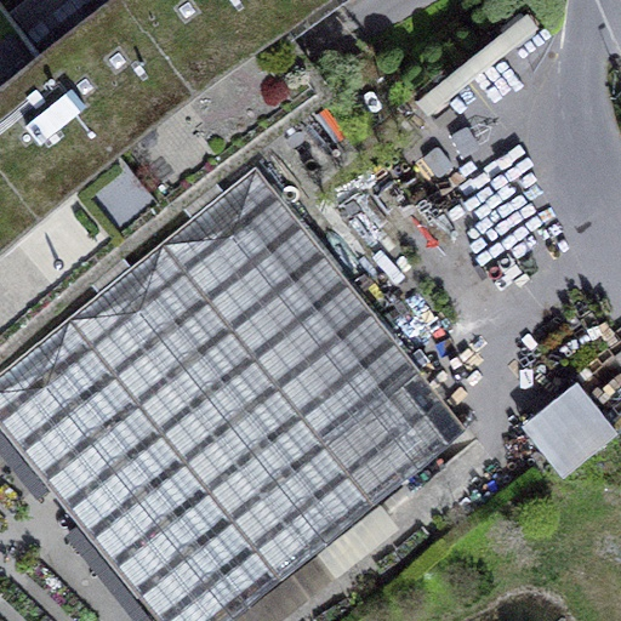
[(0,345),(83,271),(114,246),(176,197),(206,171),(322,90),(274,23),(307,0),(125,0),(93,23),(83,7),(58,26),(34,45),(10,13),(5,7),(0,11),(0,345)]
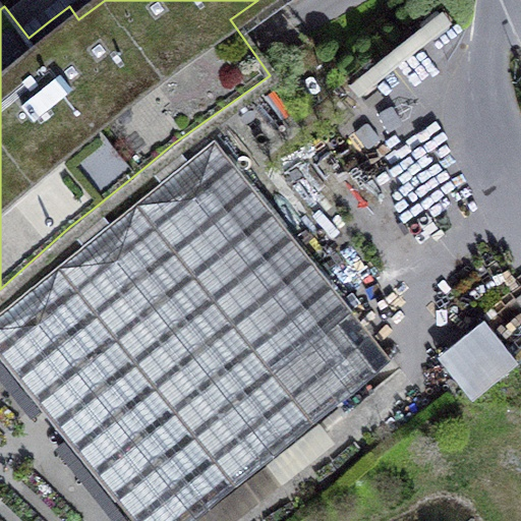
[(69,6),(78,19),(105,0),(22,0),(8,11),(29,38),(49,21),(69,6)]
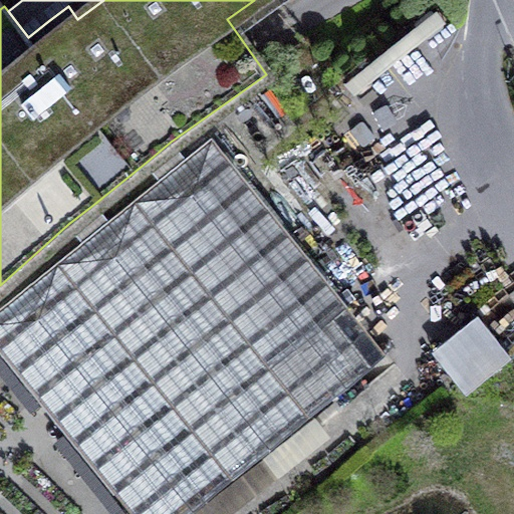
[(334,319),(348,307),(212,139),(186,160),(171,142),(146,163),(160,181),(108,222),(94,204),(68,224),(83,242),(0,309),(0,350),(132,513),(190,513),(373,366),(334,319)]
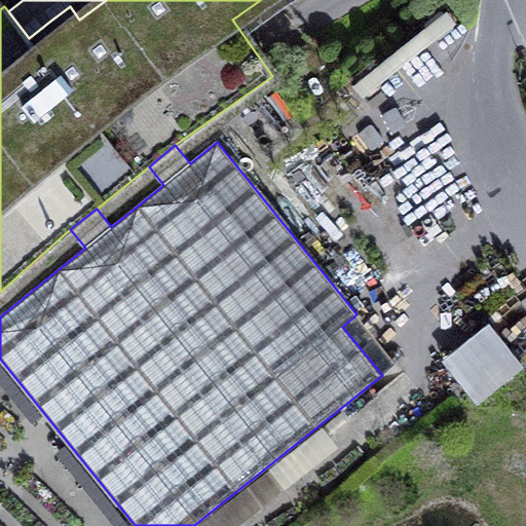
[(382,375),(396,364),(357,314),(342,327),(382,375)]
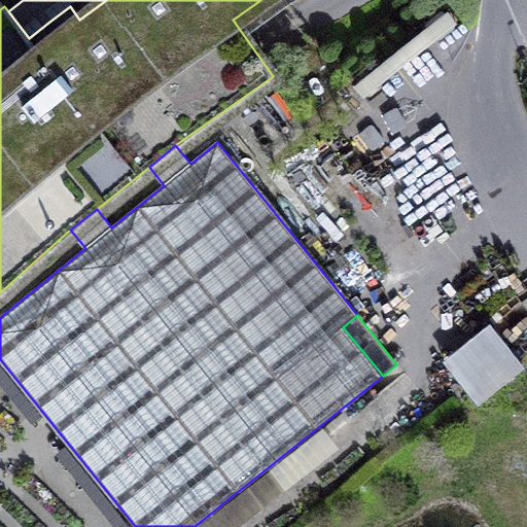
[(453,356),(488,403),(526,374),(526,352),(502,319),(453,356)]
